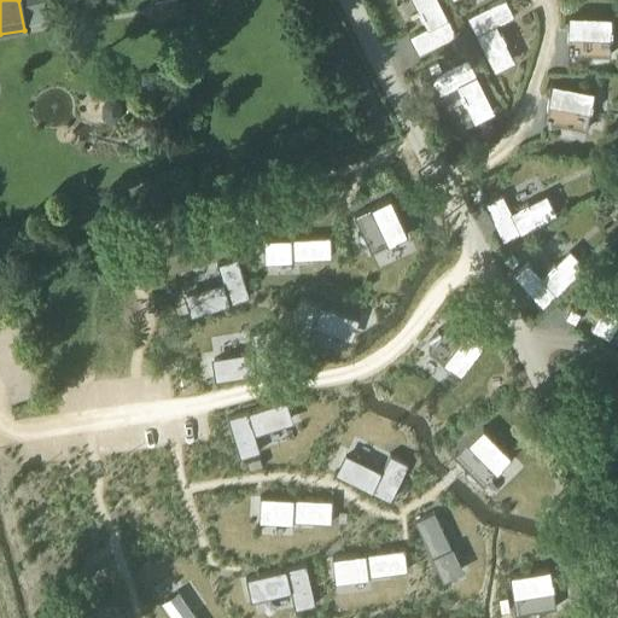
[(456,36),(437,0),(414,0),(429,27),(408,36),(418,56),(456,36)]
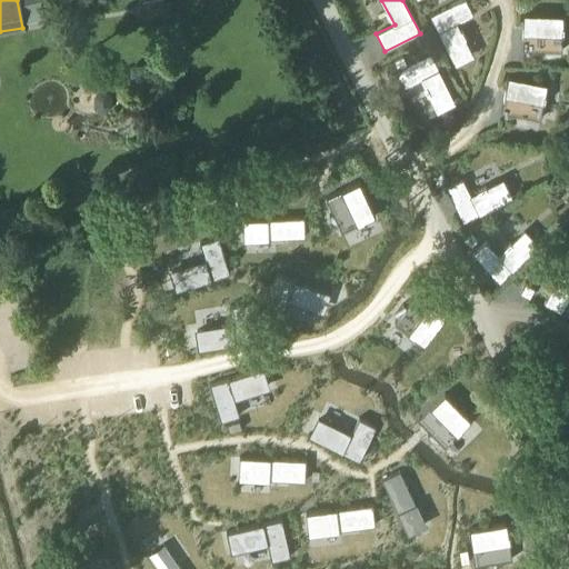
[(456,25),(473,16),(465,0),(460,0),(429,16),(453,65),(471,56),(456,25)]
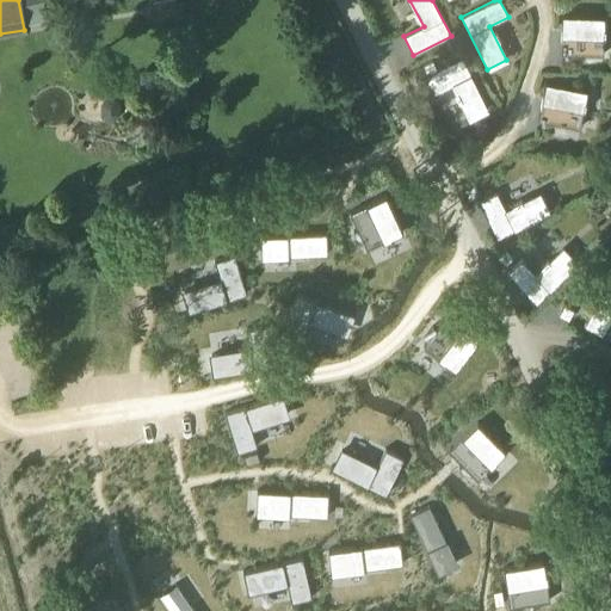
[(603,55),(604,16),(561,14),(560,54),(603,55)]
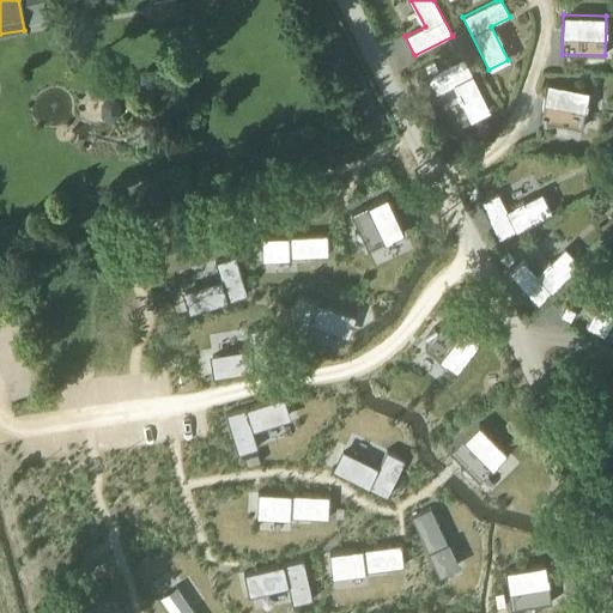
[(490,109),(463,58),(438,70),(430,74),(428,76),(425,77),(435,95),(454,85),(471,119),(490,109)]
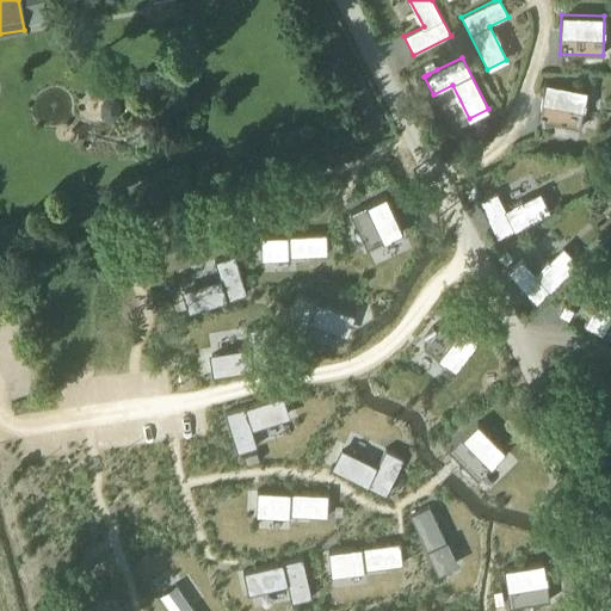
[(432,59),(421,65),(426,75),(429,74),(437,69),(432,59)]
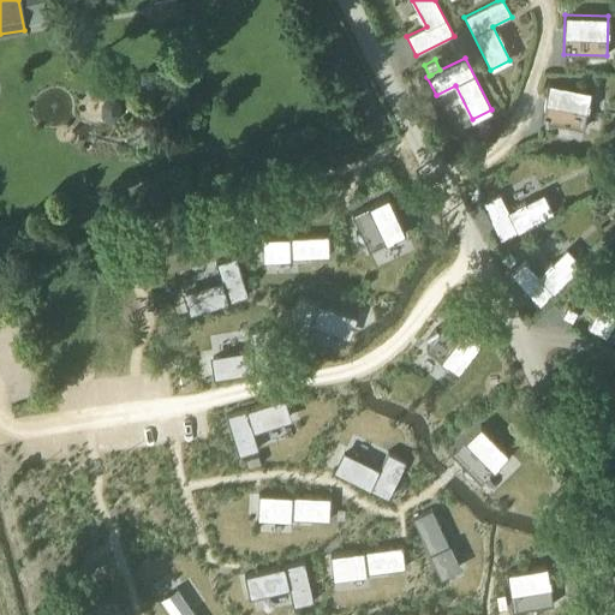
[(584,129),(591,90),(548,83),(541,121),(584,129)]
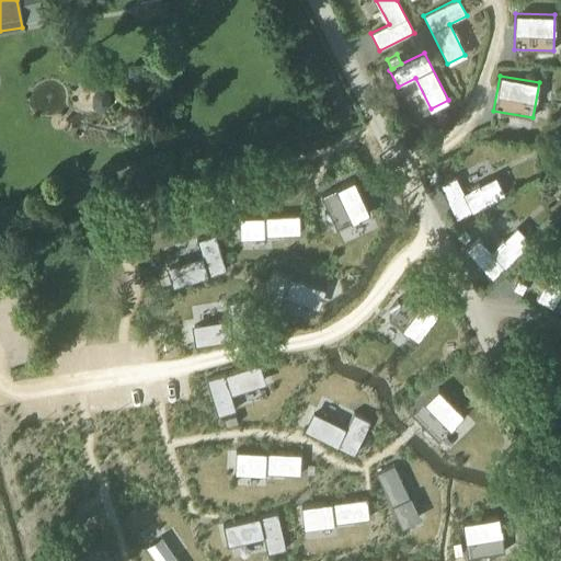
[(515,151),(517,129),(505,128),(503,150),(515,151)]
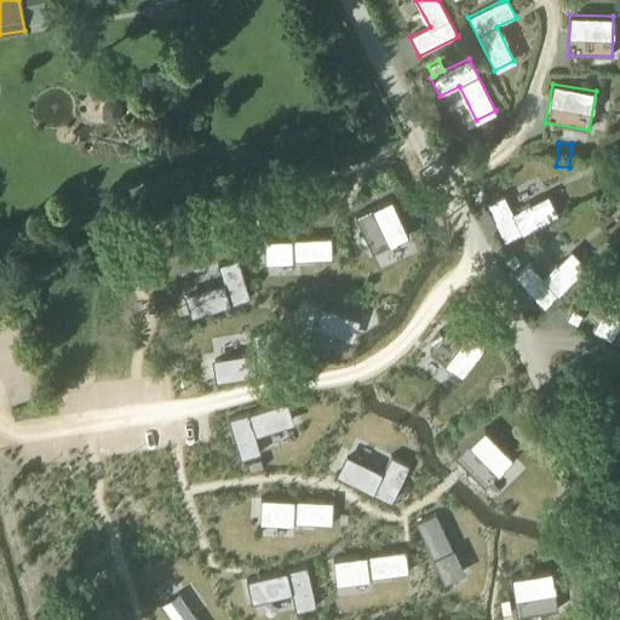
[(481,188),(470,193),(476,204),(486,199),(481,188)]
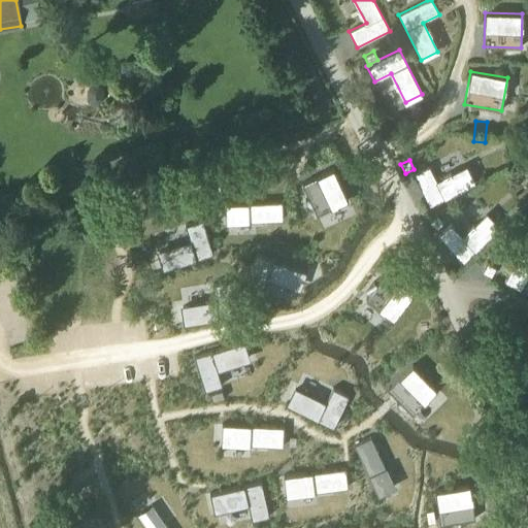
[(429,206),(473,184),(465,168),(437,183),(429,166),(413,174),(429,206)]
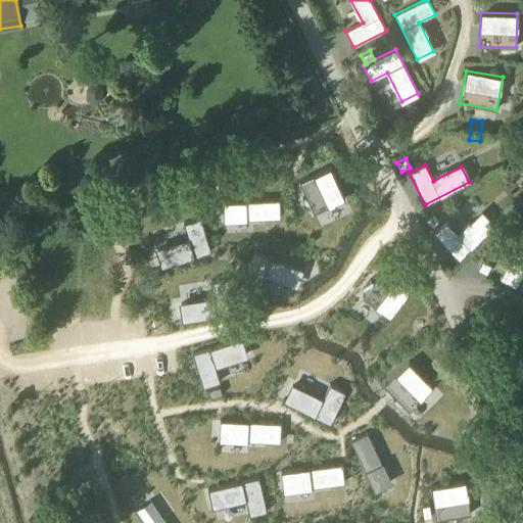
[(331,174),(301,188),(315,218),(344,204),(331,174)]
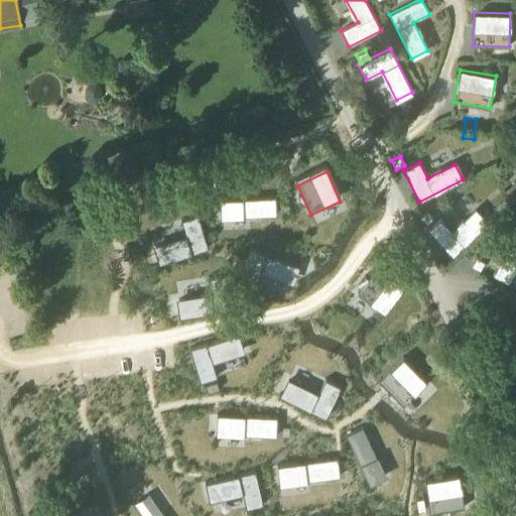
[(276,203),(222,205),(222,223),(244,222),(244,220),(276,219),(276,203)]
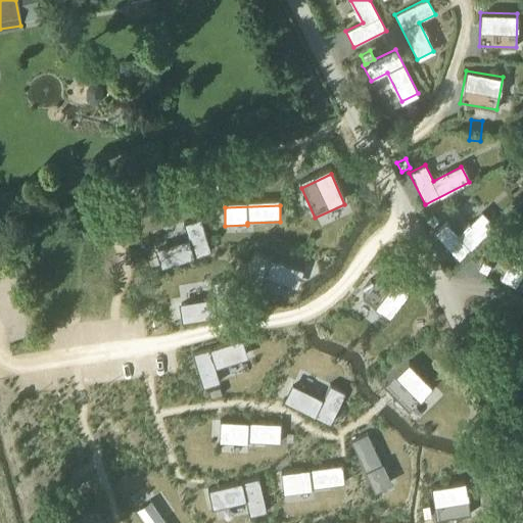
[(432,212),(425,220),(432,227),(439,221),(432,212)]
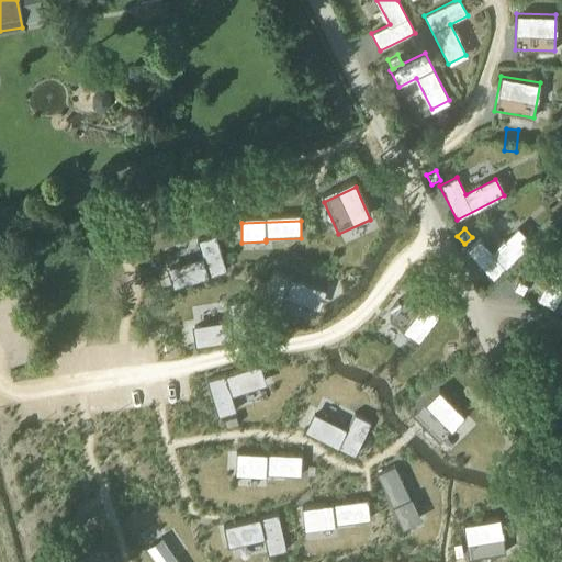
[(493,280),(530,243),(518,229),(493,253),(480,238),(465,251),(493,280)]
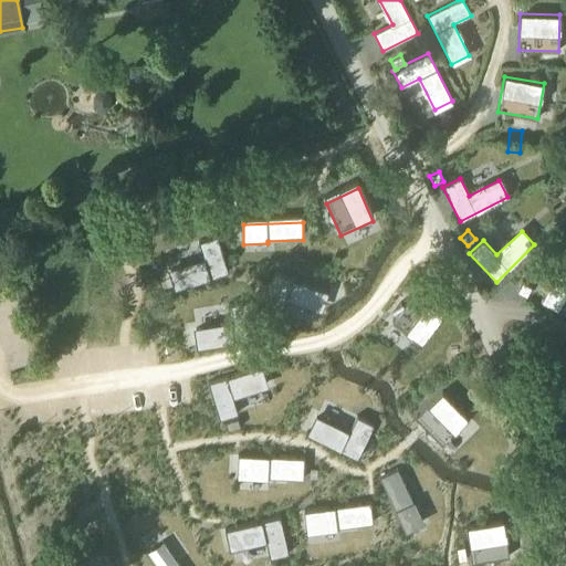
[(229,276),(218,241),(200,247),(205,262),(170,273),(176,292),(229,276)]
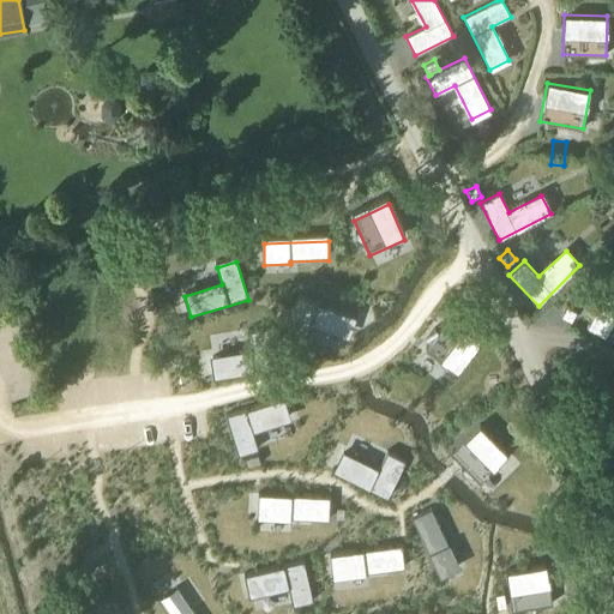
[(605,338),(613,323),(613,276),(608,288),(606,287),(601,294),(603,295),(601,300),(602,300),(587,327),(605,338)]
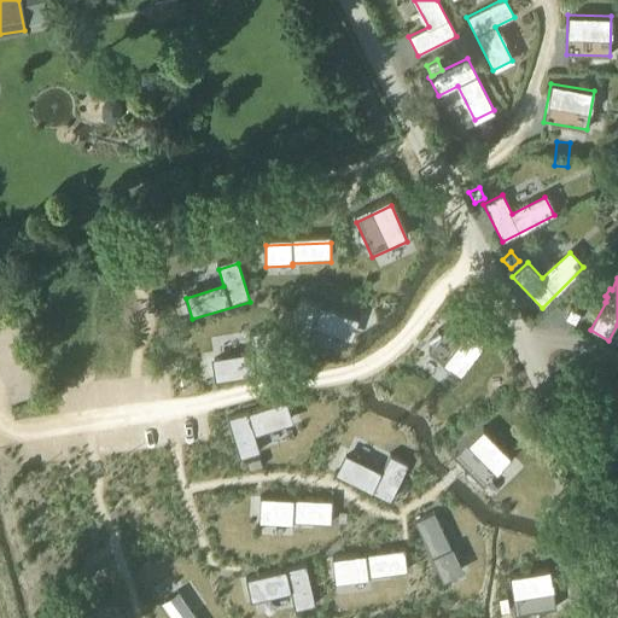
[(350,344),(357,325),(302,303),(287,338),(307,347),(314,330),(350,344)]
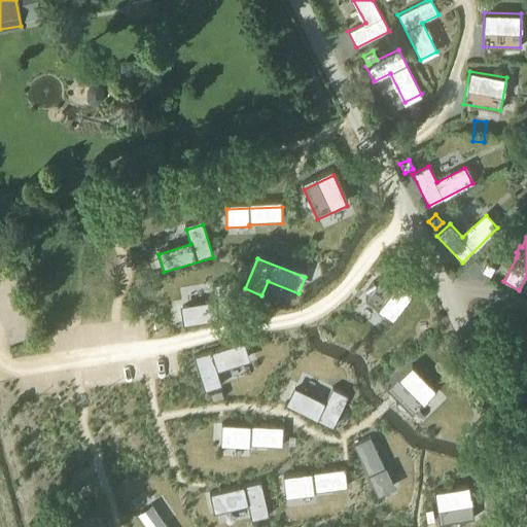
[(486,262),(481,272),(490,277),(495,268),(486,262)]
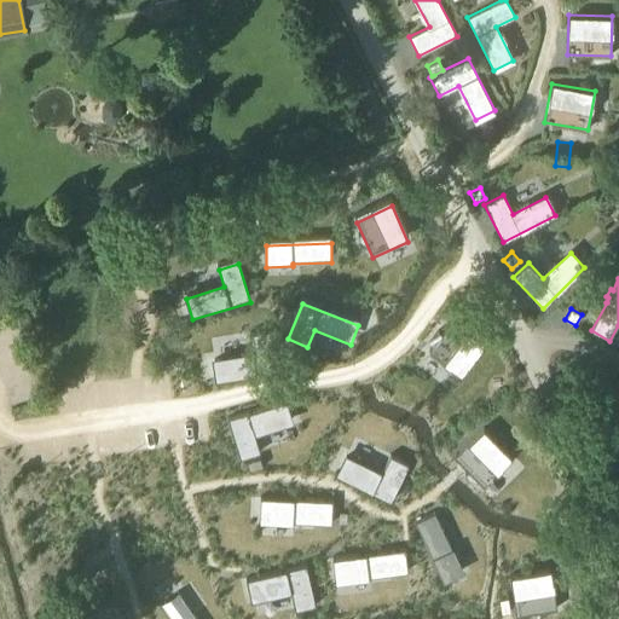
[(456,327),(432,356),(462,381),(486,351),(456,327)]
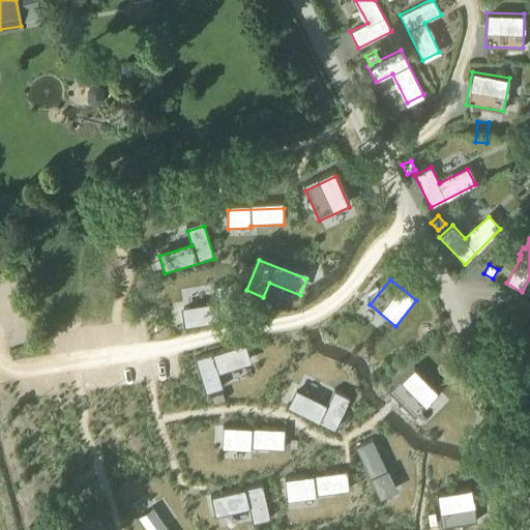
[(237,316),(227,283),(209,288),(214,302),(182,313),(187,330),(237,316)]
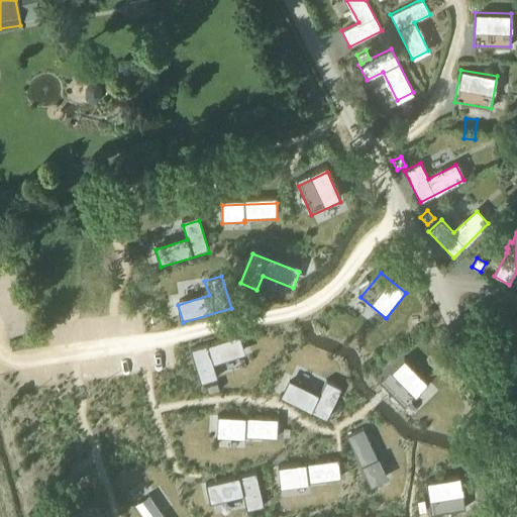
[(243,358),(237,339),(191,353),(199,381),(200,385),(216,380),(212,369),(235,362),(243,358)]
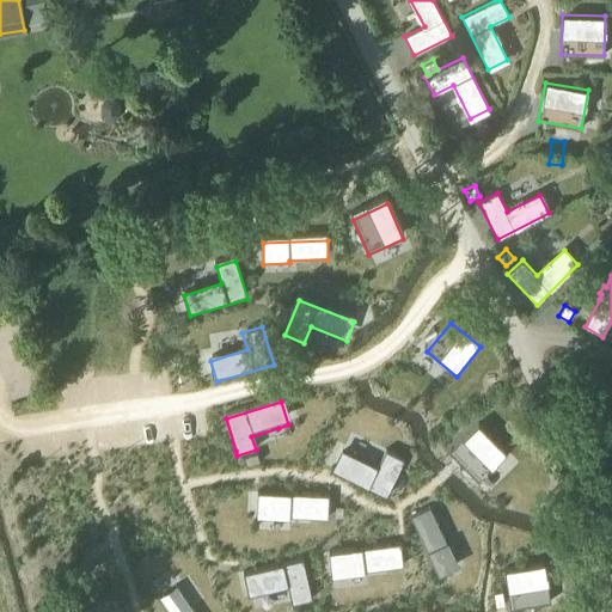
[(611,429),(601,435),(610,453),(611,451),(611,429)]
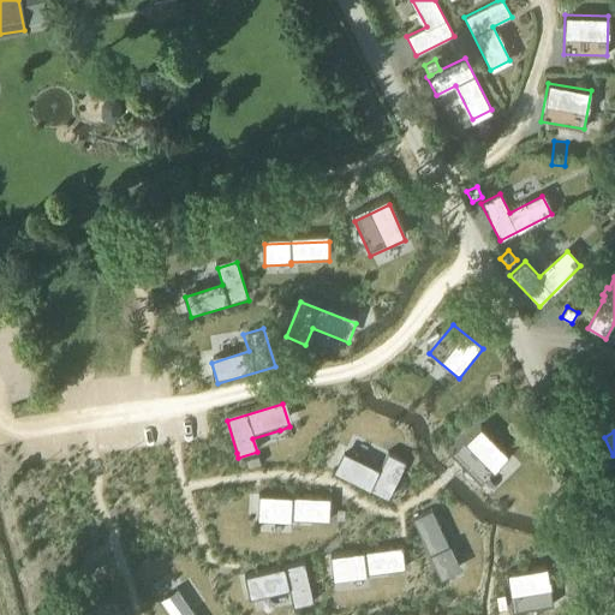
[(513,460),(487,434),(459,459),(487,487),(513,460)]
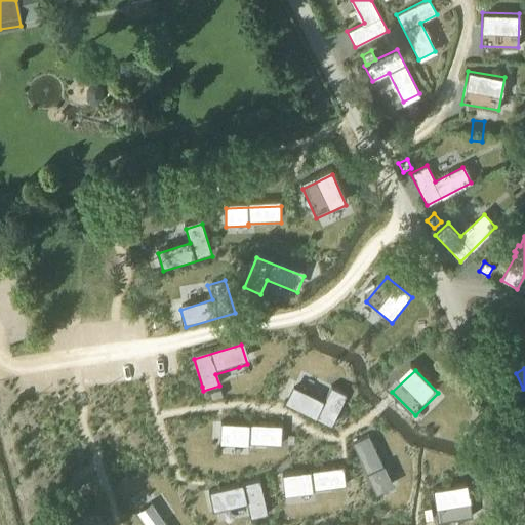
[(295,391),(287,407),(332,429),(346,399),(330,392),(325,403),(325,405),(303,394),(295,391)]
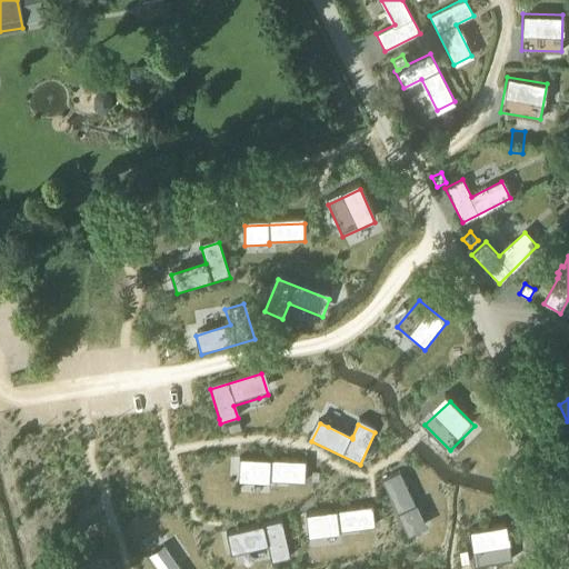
[(303,486),(305,467),(240,462),(239,485),(269,487),(270,483),(303,486)]
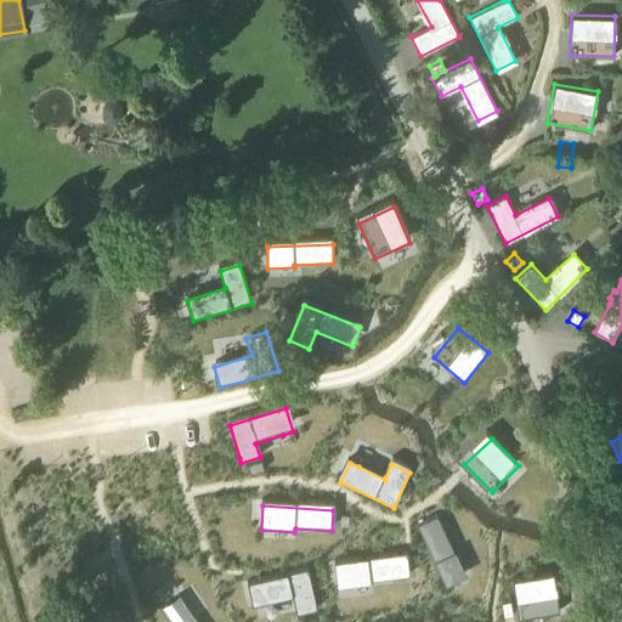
[(170,512),(142,520),(147,535),(158,531),(164,553),(180,548),(173,526),(175,526),(170,512)]
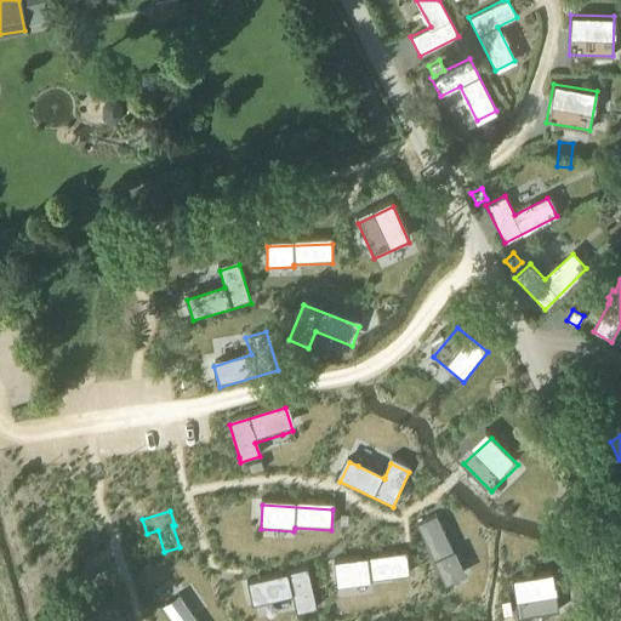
[(467,579),(457,554),(455,556),(439,519),(419,529),(445,588),(467,579)]
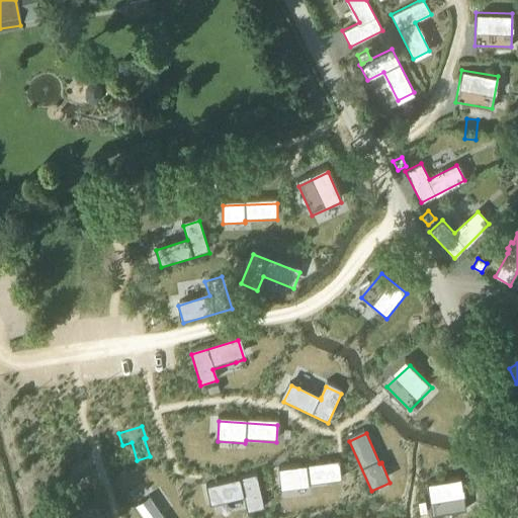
[(342,482),(340,465),(279,472),(281,493),(310,490),(309,486),(342,482)]
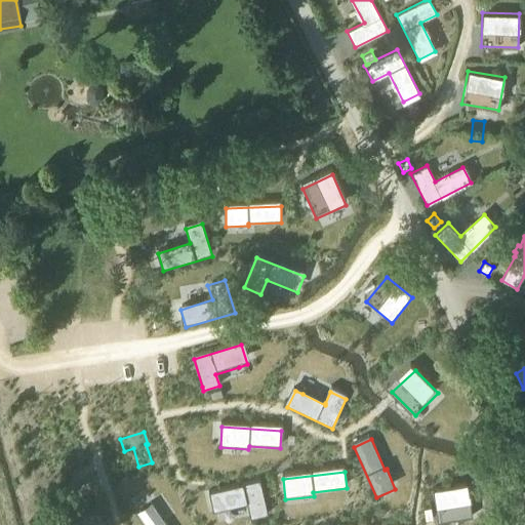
[(469,516),(463,484),(431,489),(436,522),(469,516)]
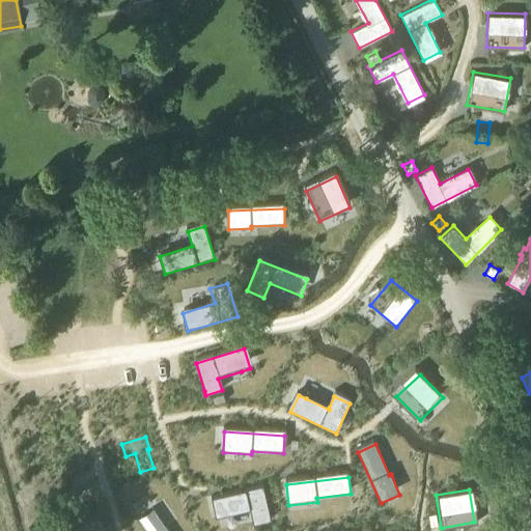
[(217,521),(250,512),(253,527),(271,524),(262,491),(212,502),(217,521)]
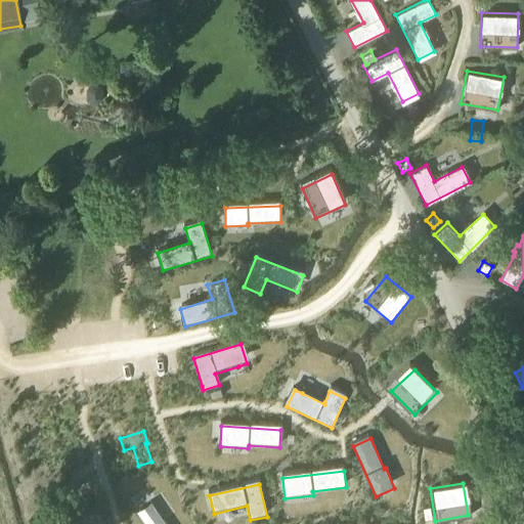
[(138,514),(144,523),(165,523),(151,505),(138,514)]
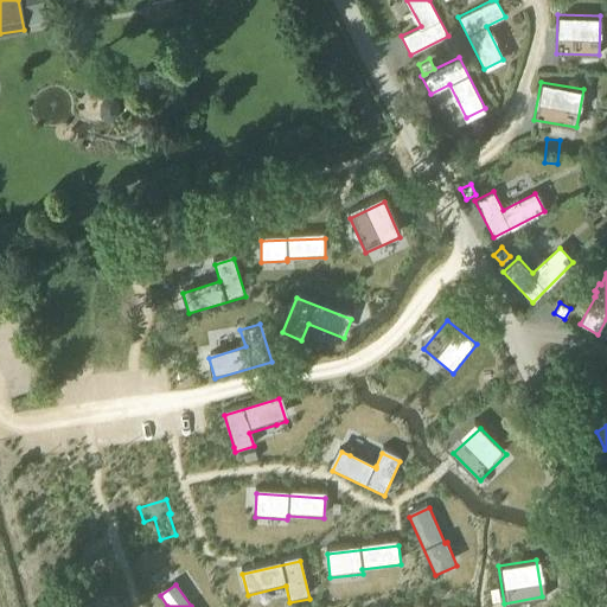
[(500,601),(498,587),(489,588),(491,602),(500,601)]
